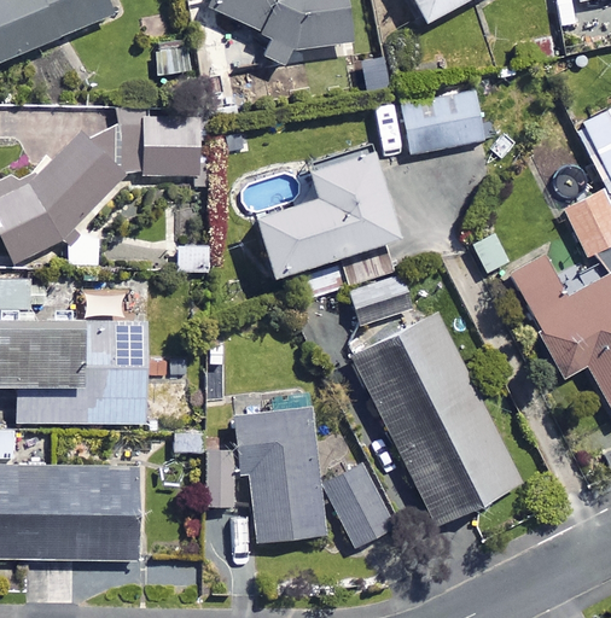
[(0,0),(0,62),(128,9),(124,0),(0,0)]
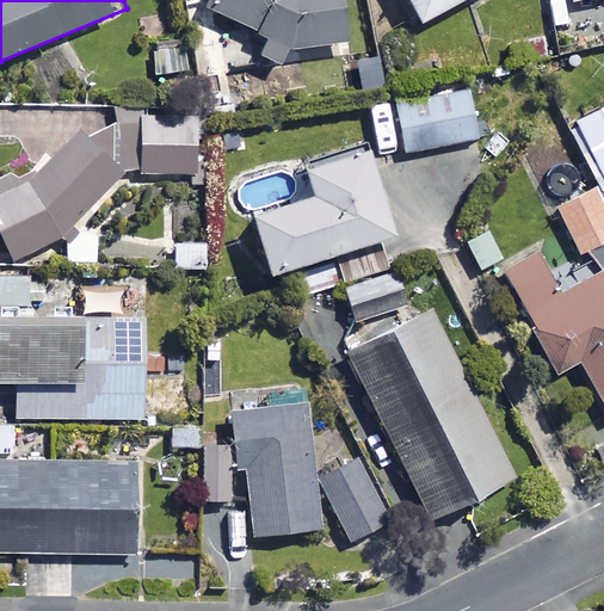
[(209,0),(207,10),(267,37),(258,57),(279,67),(287,51),(346,45),(341,0),(209,0)]
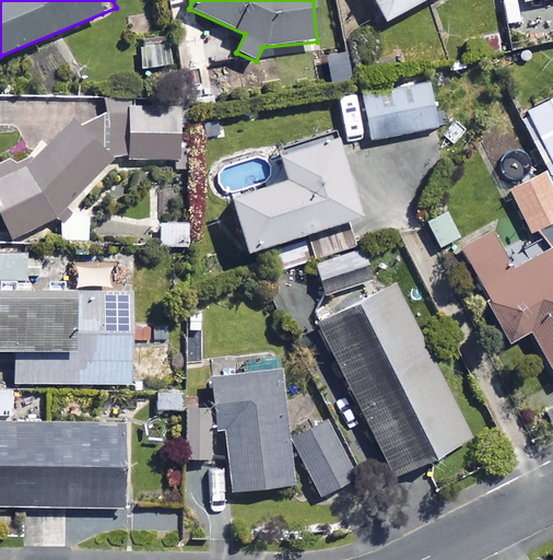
[(423,0),(371,0),(383,22),(423,0)]
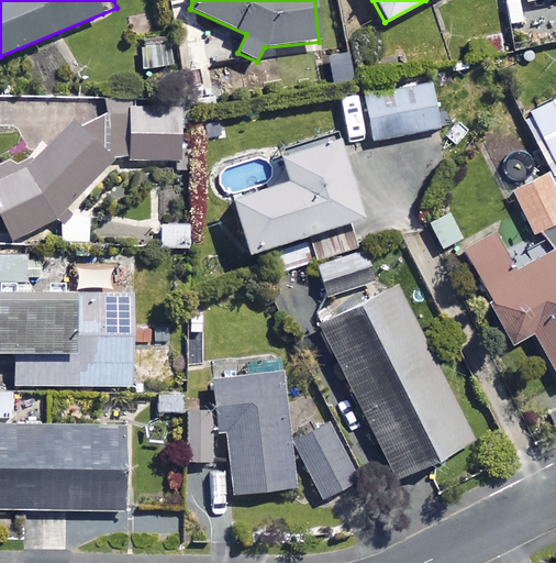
[(442,128),(432,81),(366,96),(375,142),(442,128)]
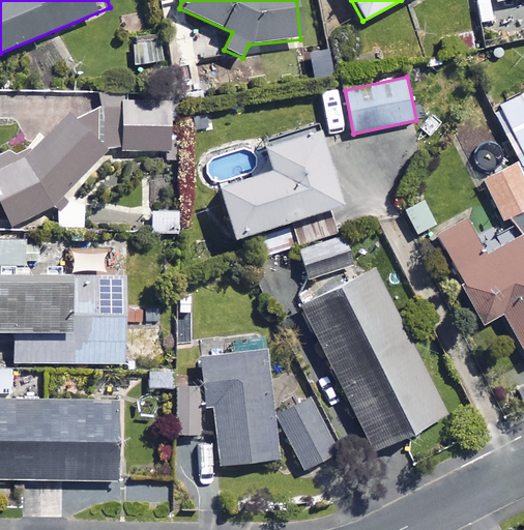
[(523,174),(521,169),(523,168),(523,92),(492,108),(508,143),(494,150),(503,170),(485,178),(505,219),(523,210),(523,174)]
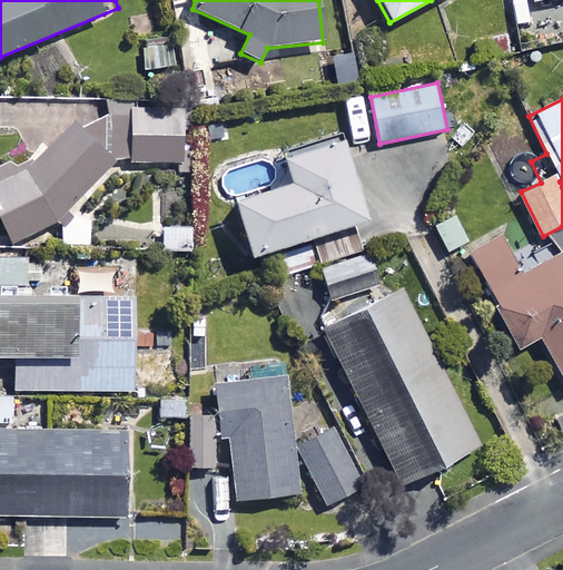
[(178,109),(115,111),(116,164),(179,161),(178,109)]
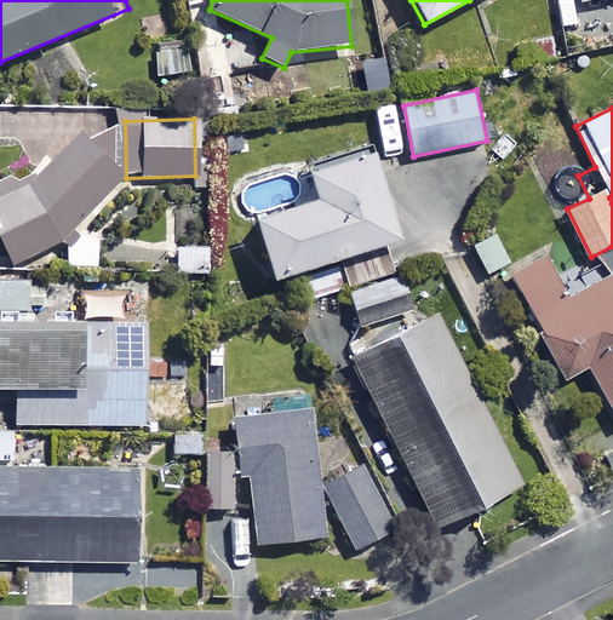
[(0,234),(13,264),(74,237),(124,182),(104,137),(90,143),(85,132),(74,137),(36,173),(0,189),(0,234)]
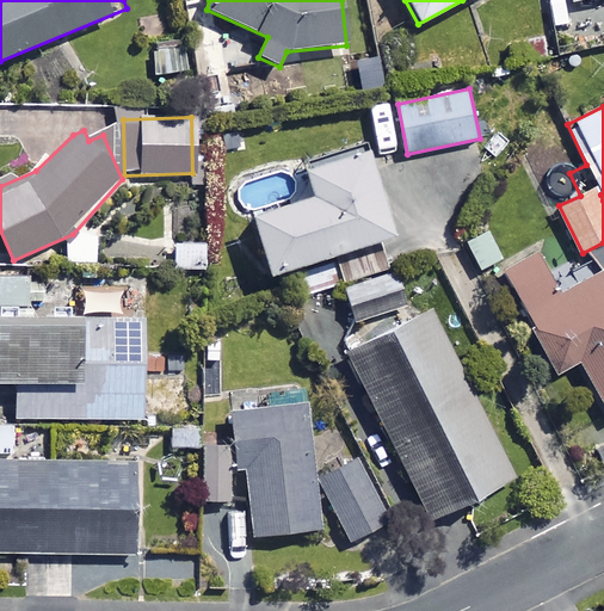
[(386,236),(358,152),(301,170),(310,198),(246,218),(265,275),(386,236)]
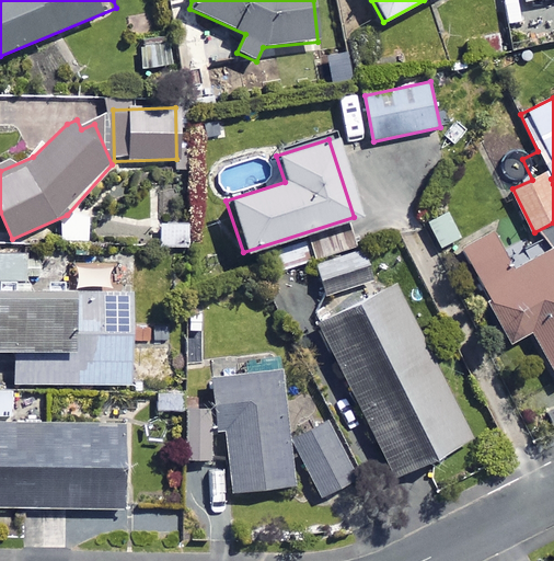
[(463,249),(450,221),(434,230),(447,256),(463,249)]
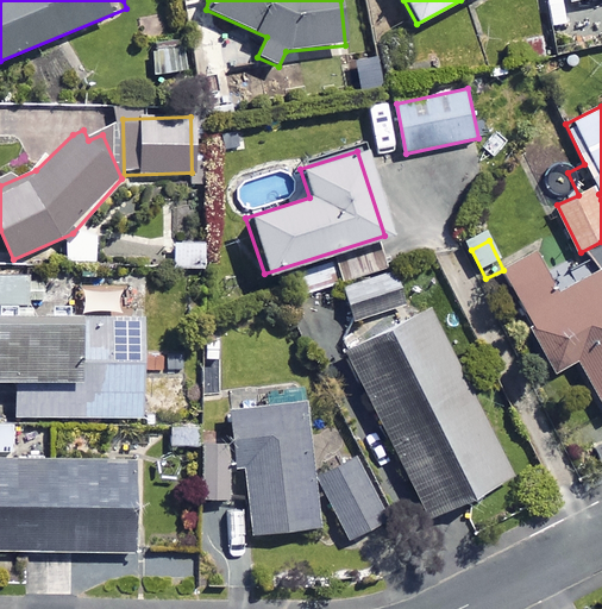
[(559,295),(535,253),(505,271),(533,322),(527,326),(555,374),(578,360),(601,402),(601,272),(559,295)]
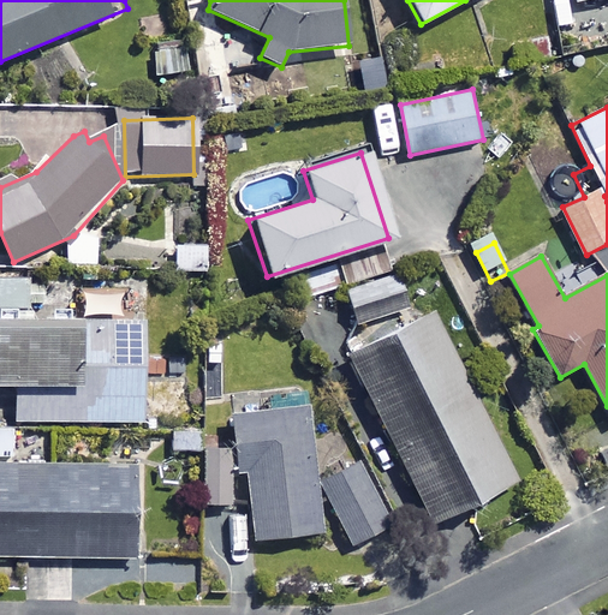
[(345,287),(339,266),(299,276),(304,298),(345,287)]
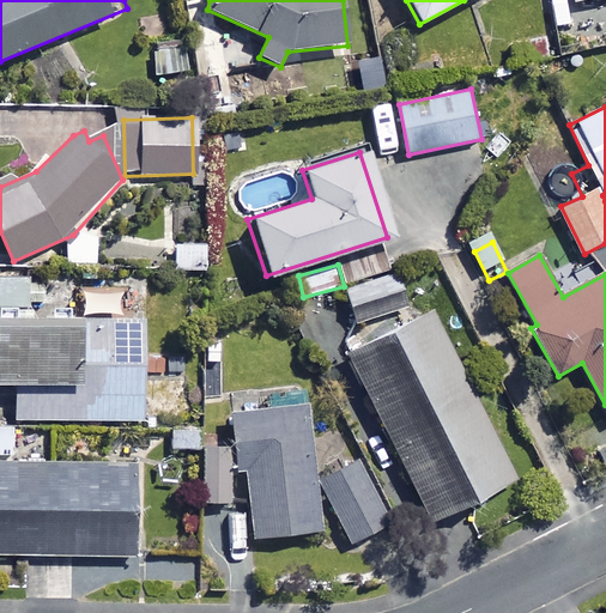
[(123,286),(86,287),(88,319),(41,319),(41,274),(0,274),(0,383),(19,384),(19,420),(143,420),(143,317),(123,319),(123,286)]
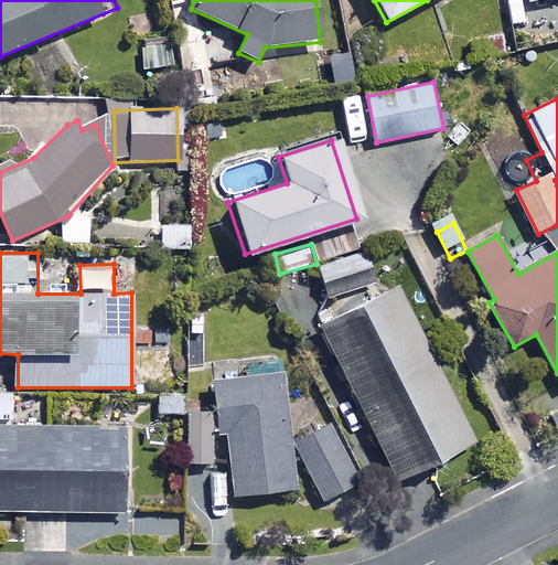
[(330,292),(332,298),(377,284),(368,253),(322,267),(324,275),(307,280),(312,298),(330,292)]
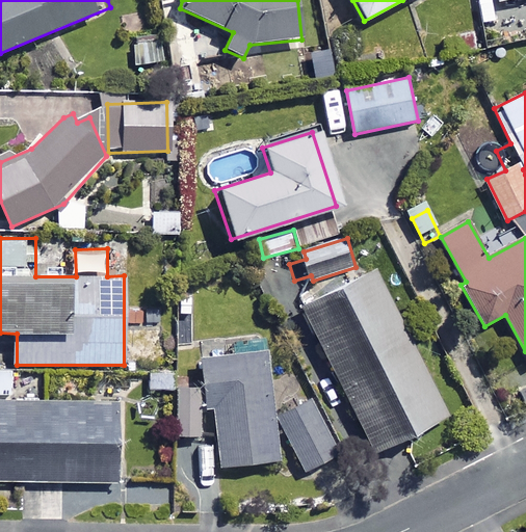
[(449,415),(375,269),(301,307),(376,453),(449,415)]
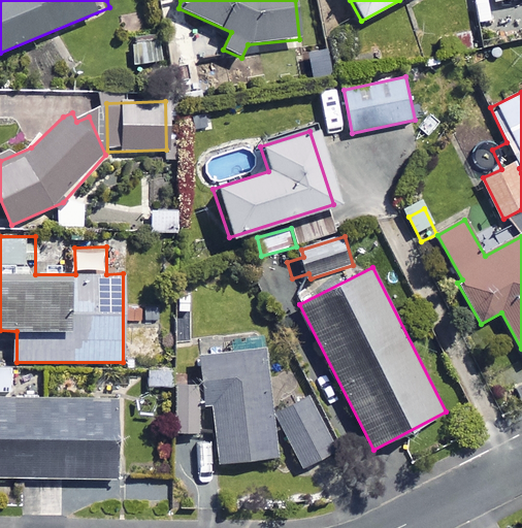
[(279,457),(264,348),(200,356),(204,391),(211,390),(221,464),(279,457)]
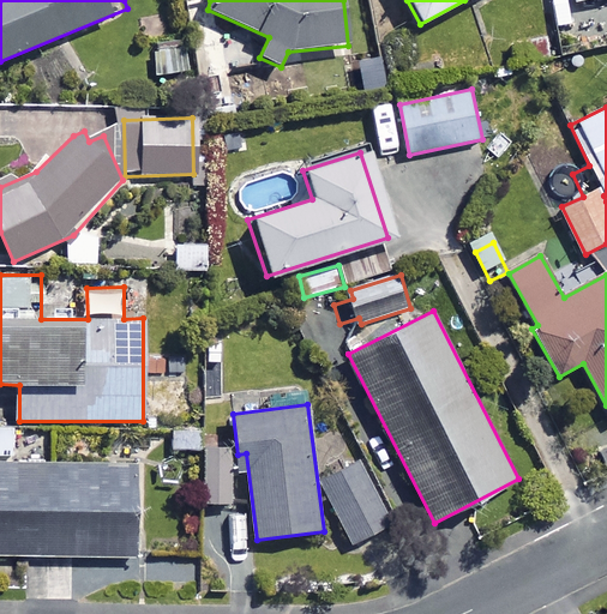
[(0,462),(0,554),(138,557),(139,464),(54,463),(53,429),(16,431),(16,425),(0,423),(0,451),(17,451),(17,462),(0,462)]
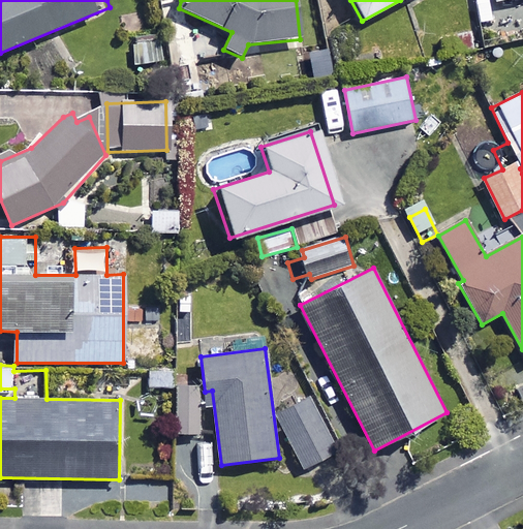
[(198,387),(178,387),(177,432),(198,432),(198,387)]
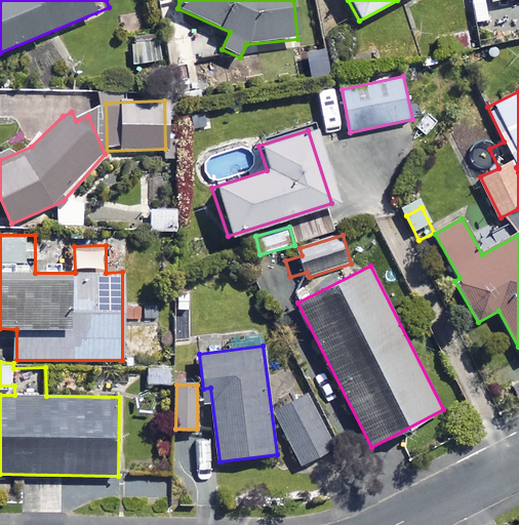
[(333,450),(310,394),(276,409),(300,465),(333,450)]
